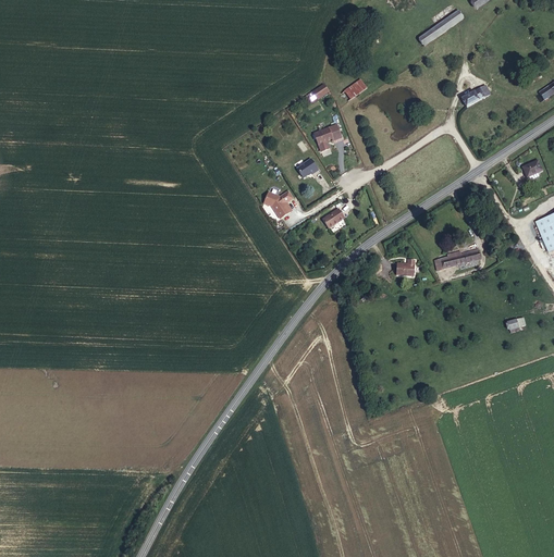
[(490,0),(482,0),(474,7),(477,11),(490,0)]
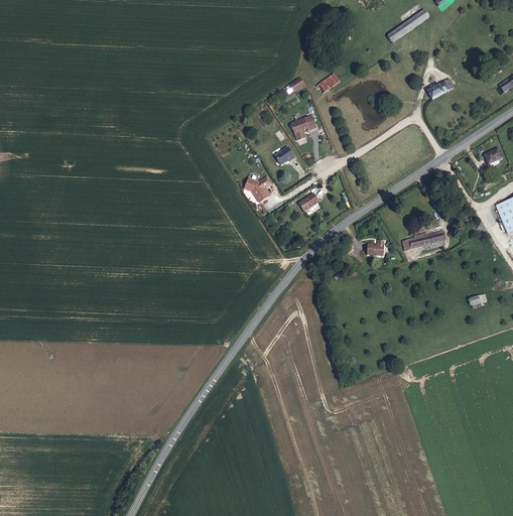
[(426,16),(420,8),(385,33),(391,41),(426,16)]
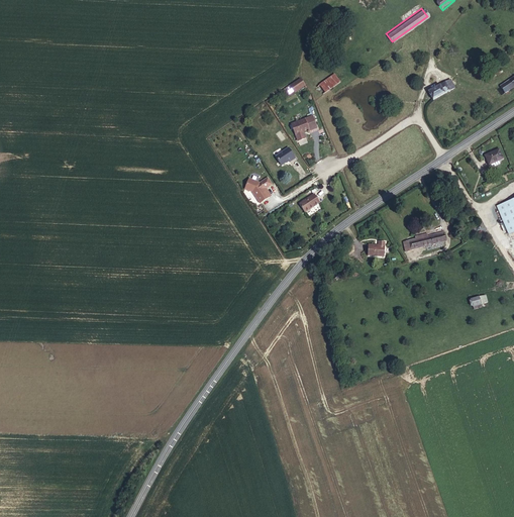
[(333,73),(318,83),(323,91),(339,80),(333,73)]
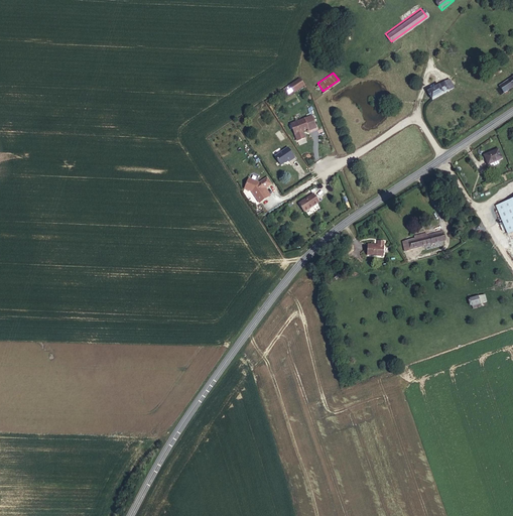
[(512,73),(501,81),(505,88),(512,82),(512,73)]
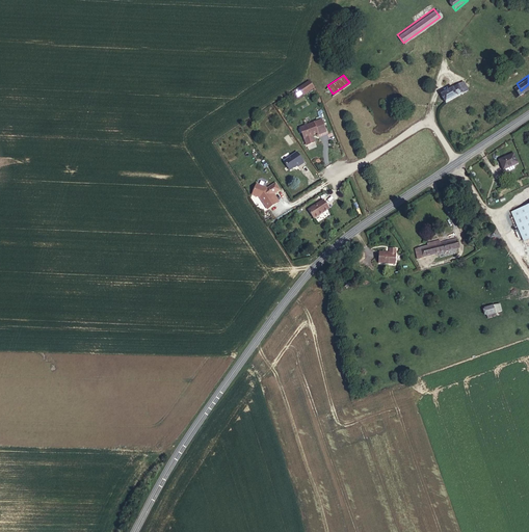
[(444,99),(460,89),(465,88),(463,84),(466,82),(464,78),(439,90),(444,99)]
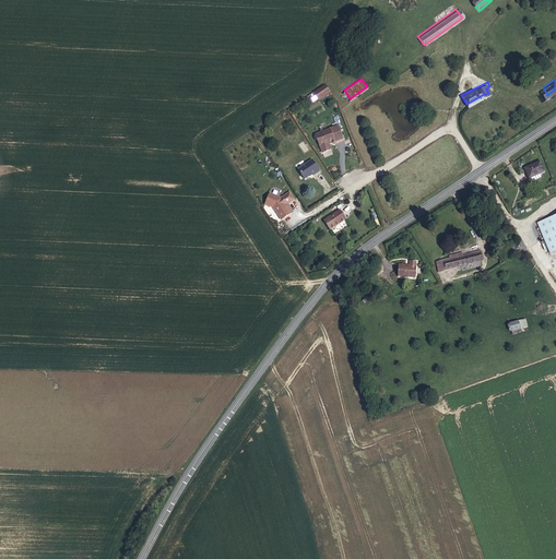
[(328,84),(311,96),(317,104),(333,93),(328,84)]
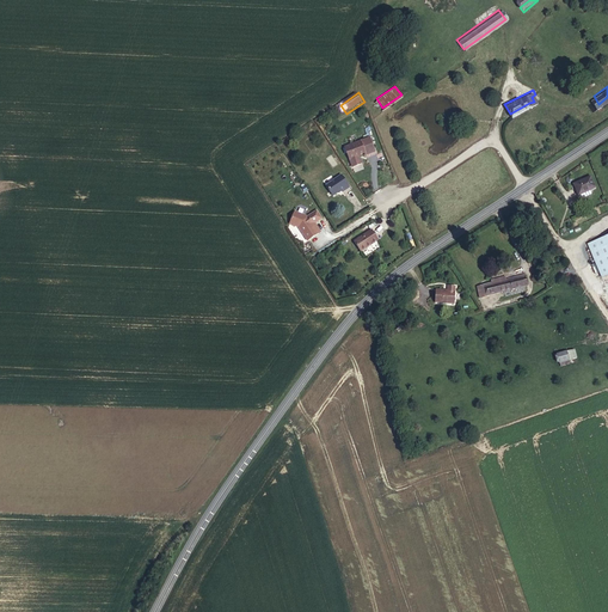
[(357,153),(357,152),(363,150),(363,152),(373,148),(368,135),(343,145),(349,157),(357,153)]
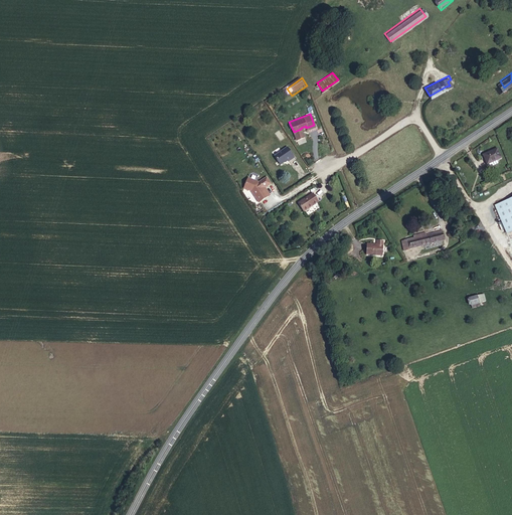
[(273,156),(279,164),(286,160),(287,161),(293,157),(286,147),(280,151),(273,156)]
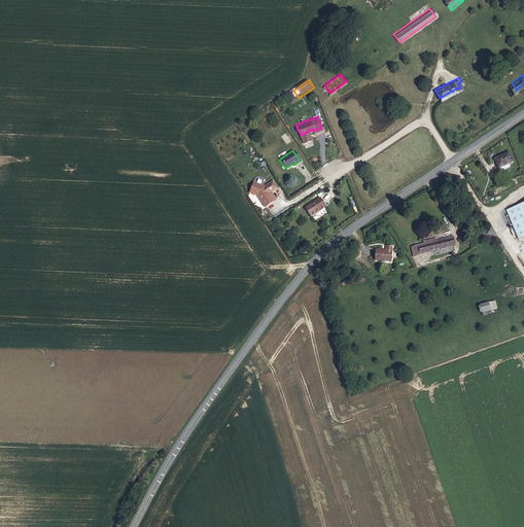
[(503,167),(504,169),(511,166),(509,163),(514,161),(509,150),(494,157),(496,162),(498,161),(500,167),(501,168),(503,167)]
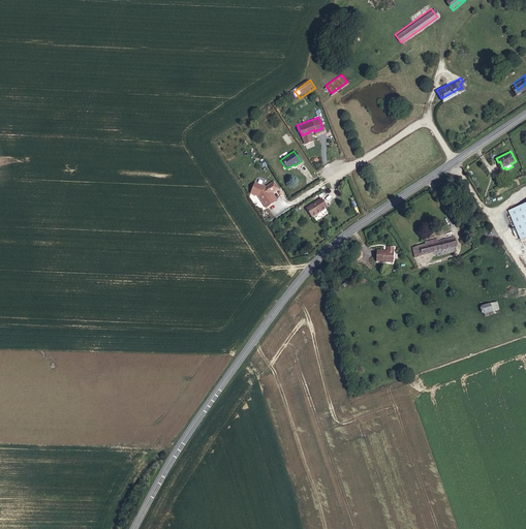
[(253,181),(248,192),(250,192),(250,193),(252,194),(253,194),(256,195),(264,207),(274,200),(268,192),(270,191),(276,187),(272,181),(264,186),(253,181)]
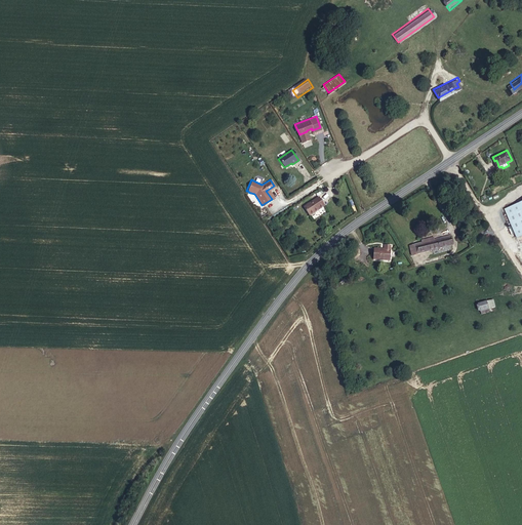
[(317,196),(303,206),(309,215),(323,204),(317,196)]
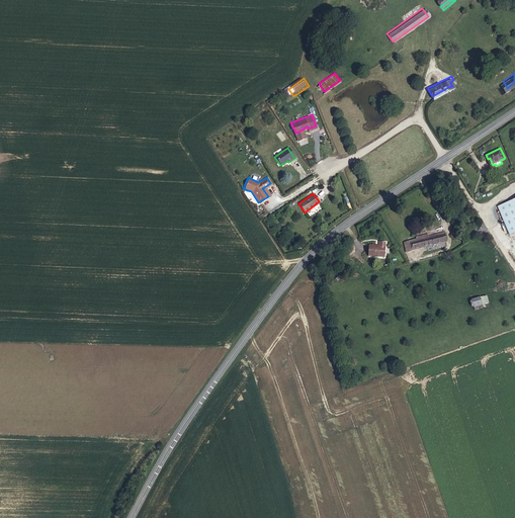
[(514,206),(512,200),(499,205),(510,234),(514,232),(514,206)]
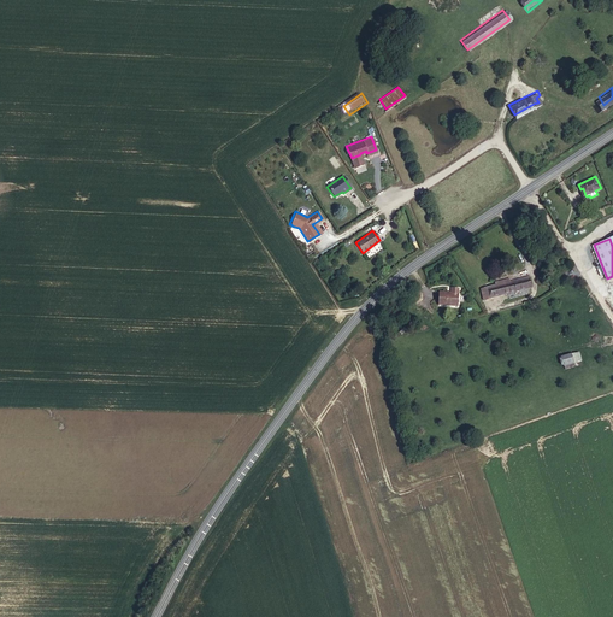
[(517,275),(506,277),(505,275),(495,278),(495,281),(496,283),(493,285),(484,287),(483,285),(478,286),(481,297),(487,295),(487,294),(525,282),(522,272),(517,275)]
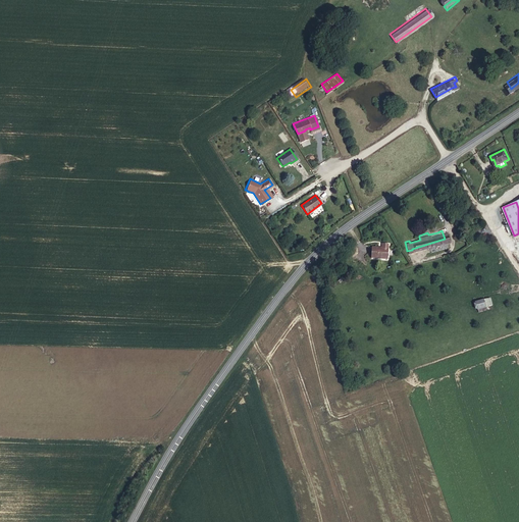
[(386,245),(386,241),(380,241),(380,245),(370,244),(370,255),(386,256),(386,245)]
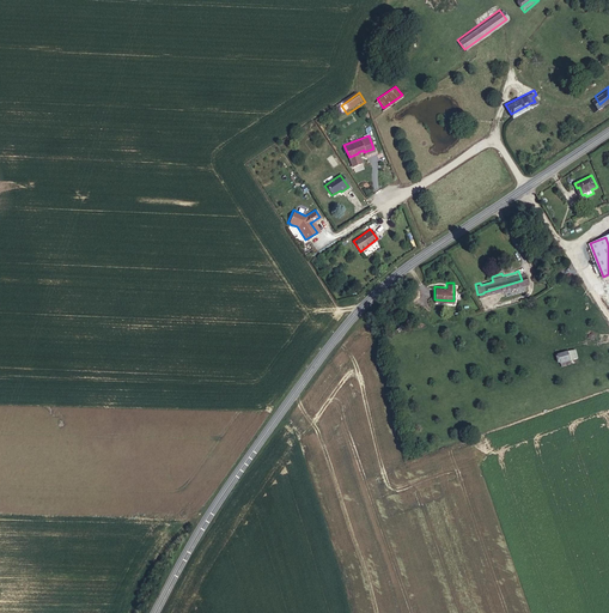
[(574,352),(572,344),(565,346),(567,354),(572,353),(574,352)]
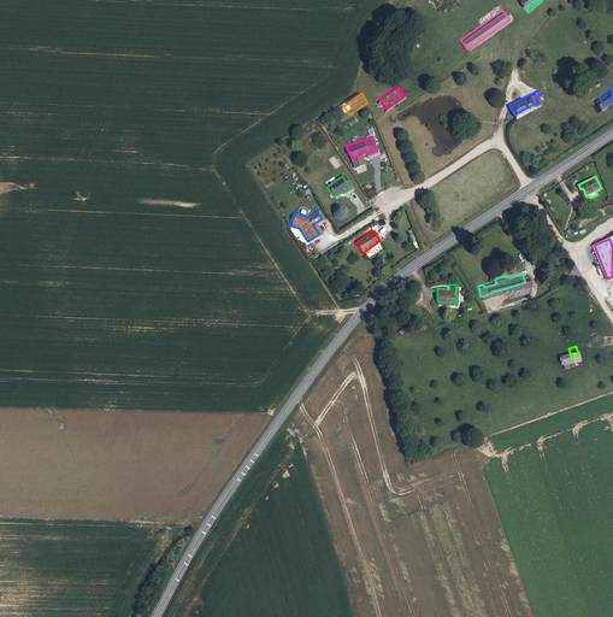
[(571,357),(569,348),(560,351),(563,359),(564,363),(572,360),(571,357)]
